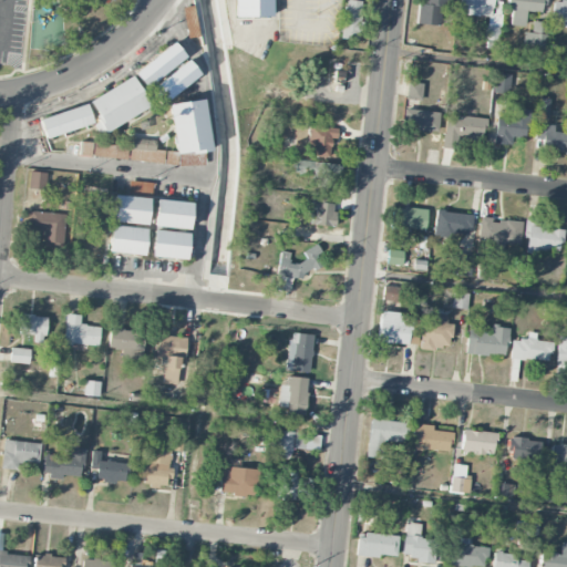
[(270,0),(234,0),(234,17),(271,17),(270,0)]
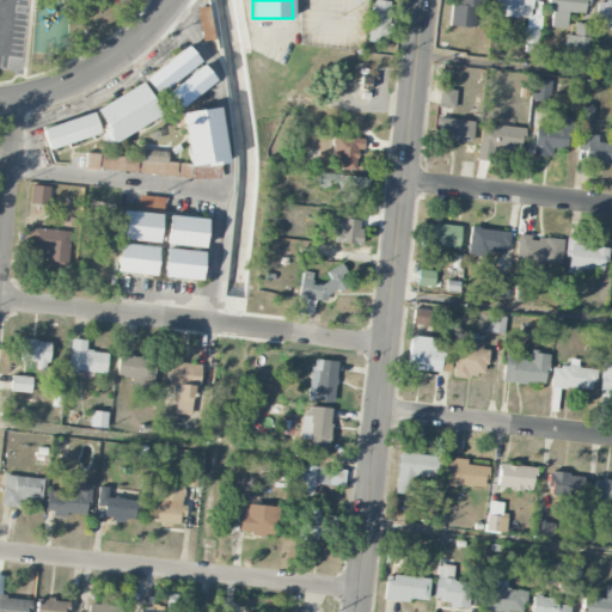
[(390,42),(391,1),(369,0),(368,41),(390,42)]
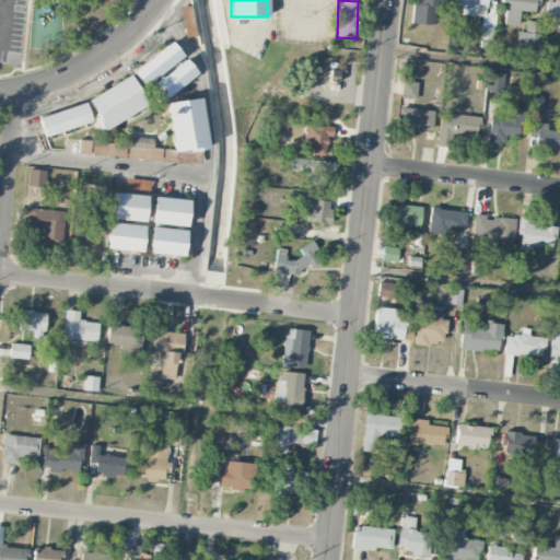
[(448,0),(417,0),(418,4),(412,3),(410,23),(432,25),(434,7),(448,8),(448,0)]
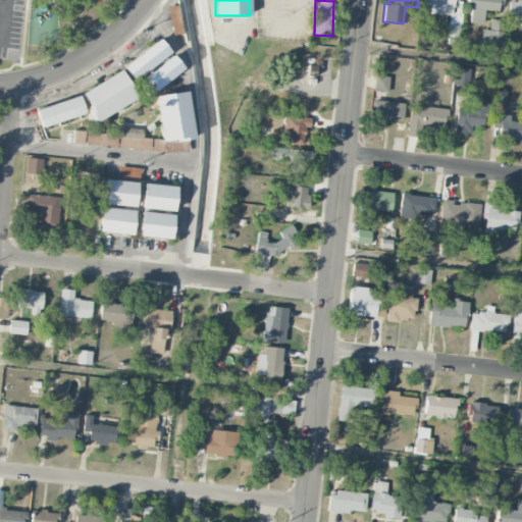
[(423,0),(423,14),(449,15),(448,31),(460,32),(461,11),(453,11),(453,2),(458,2),(457,0),(423,0)]
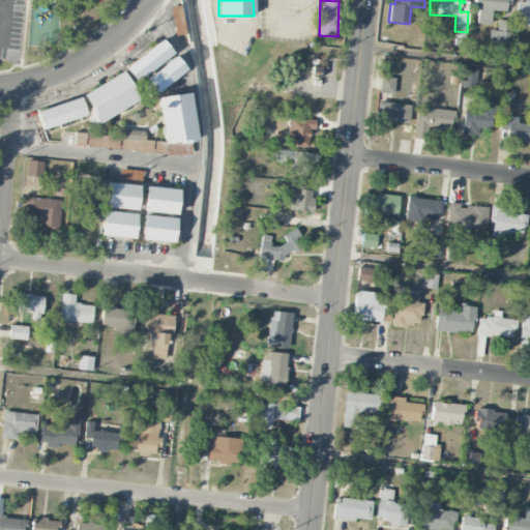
[(473,0),(473,9),(478,9),(477,24),(491,25),(492,10),(505,11),(505,0),(473,0)]
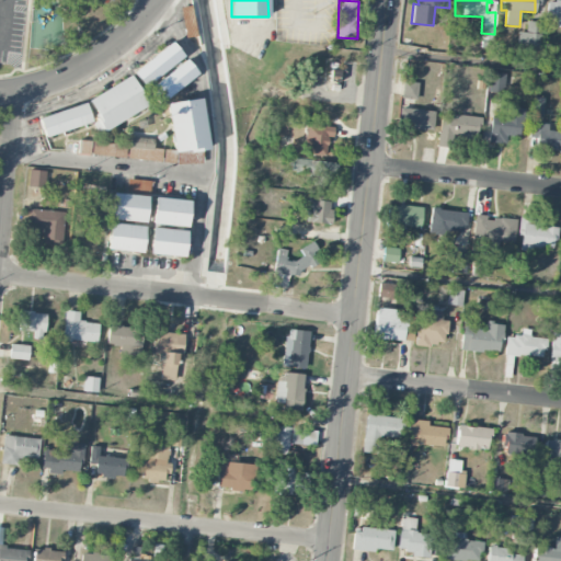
[(560,24),(560,0),(547,0),(545,23),(560,24)]
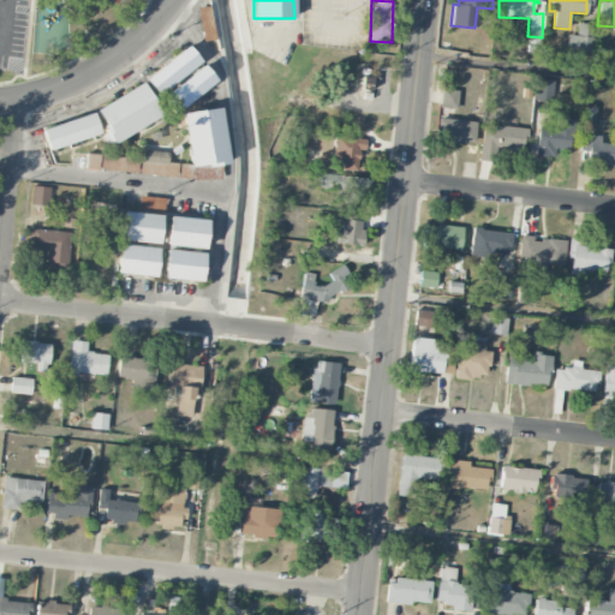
[(202,43),(215,41),(212,7),(198,9),(202,43)]
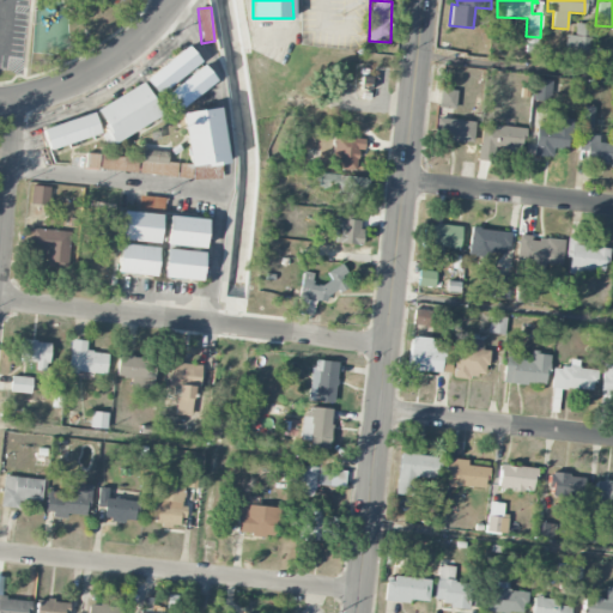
[(575,36),(566,35),(565,52),(589,53),(592,24),(576,24),(575,36)]
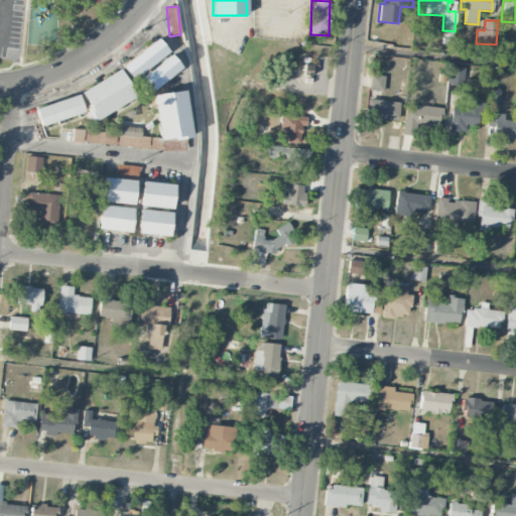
[(168,54),(159,40),(122,65),(131,79),(168,54)]
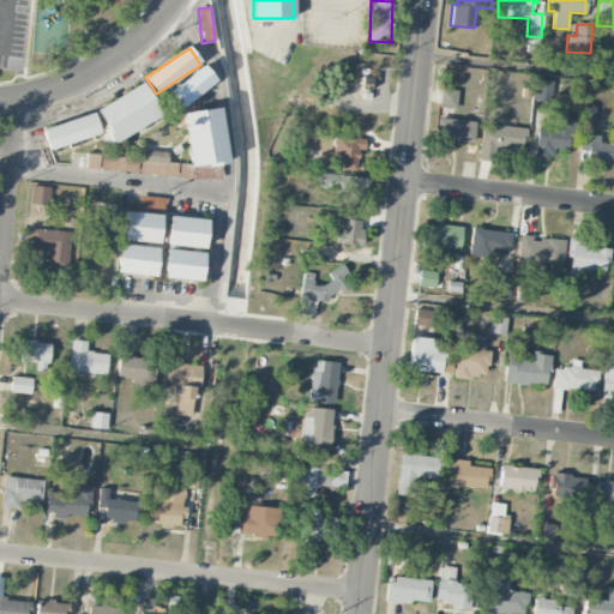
[(215,80),(202,65),(169,92),(181,108),(215,80)]
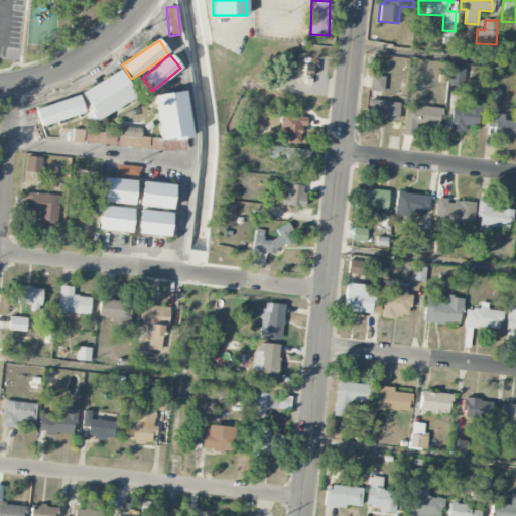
[(466,69),(452,67),(448,84),(463,86),(466,69)]
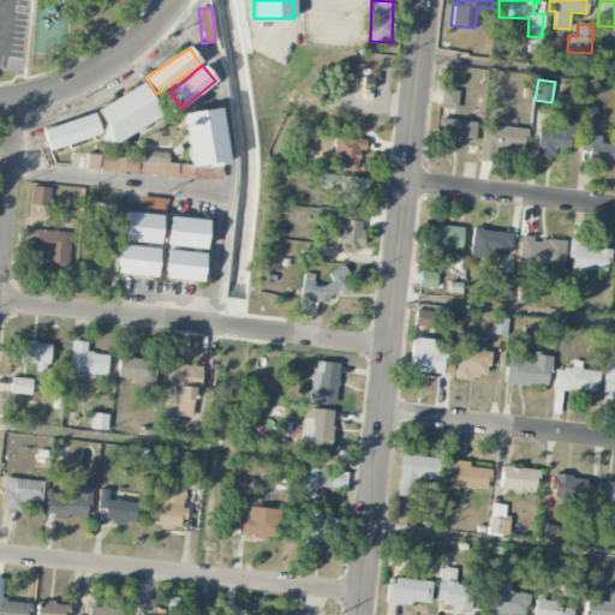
[(161,119),(145,84),(96,107),(112,142),(161,119)]
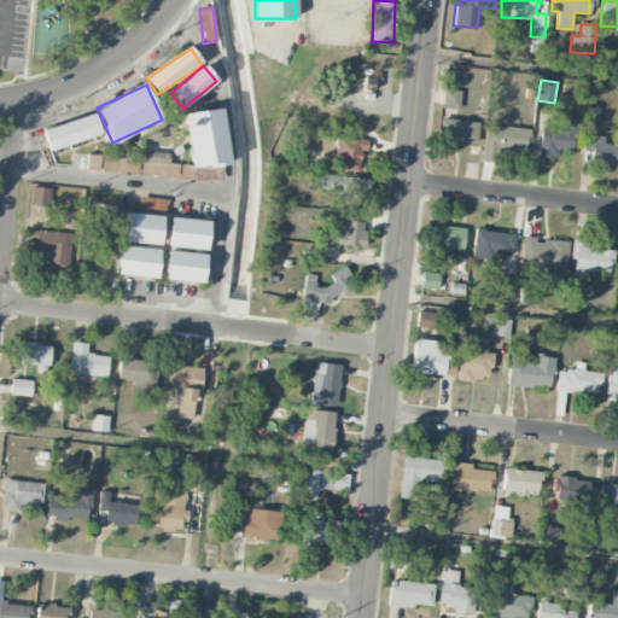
[(459,109),(460,91),(443,91),(443,109),(459,109)]
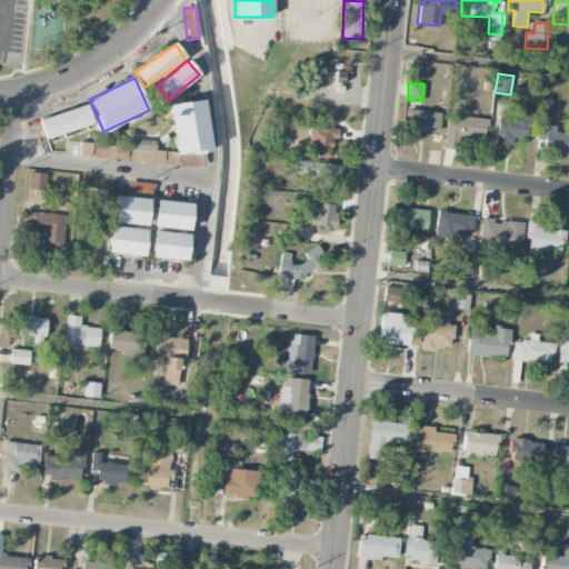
[(551,100),(541,99),(539,118),(549,119),(551,100)]
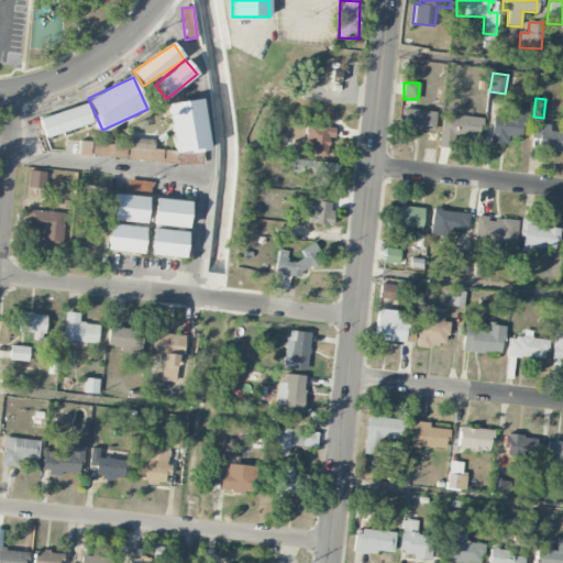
[(167,103),(173,153),(208,150),(202,99),(167,103)]
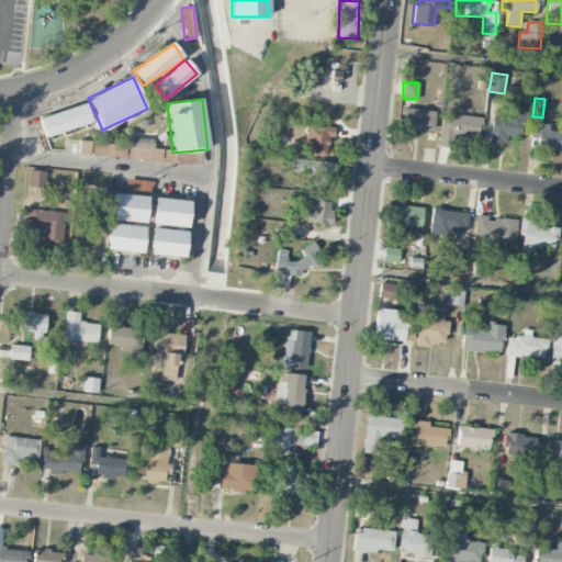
[(44,138),(91,123),(85,103),(37,119),(44,138)]
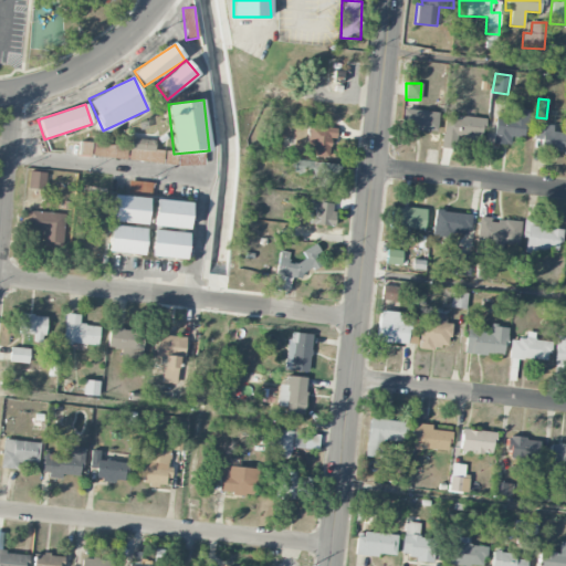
[(528,111),(511,107),(509,118),(495,116),(491,143),(509,146),(511,136),(524,138),(528,111)]
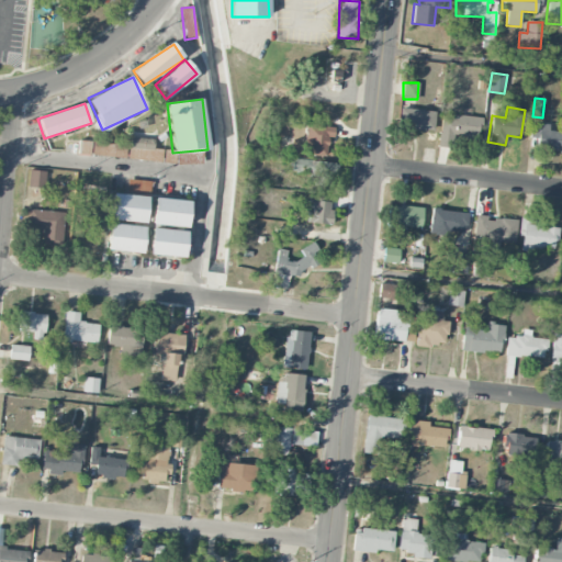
[(398,128),(434,131),(435,111),(400,109),(398,128)]
